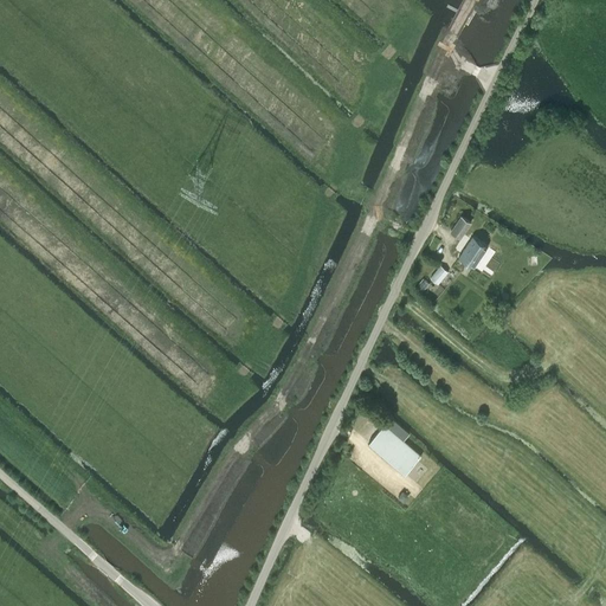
[(451,231),(459,238),(470,223),(461,217),(451,231)]
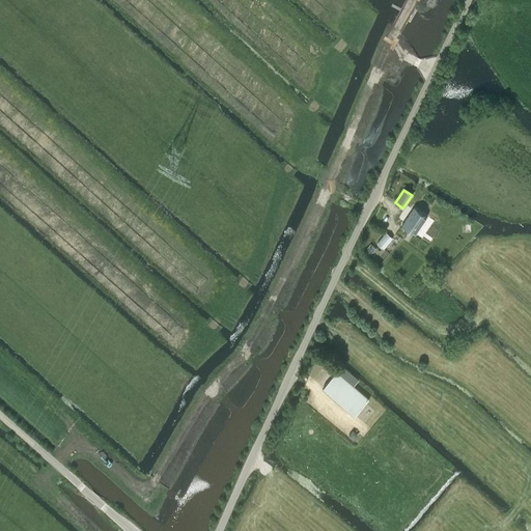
[(411,214),(402,225),(415,233),(423,221),(426,216),(415,207),(414,208),(411,214)]
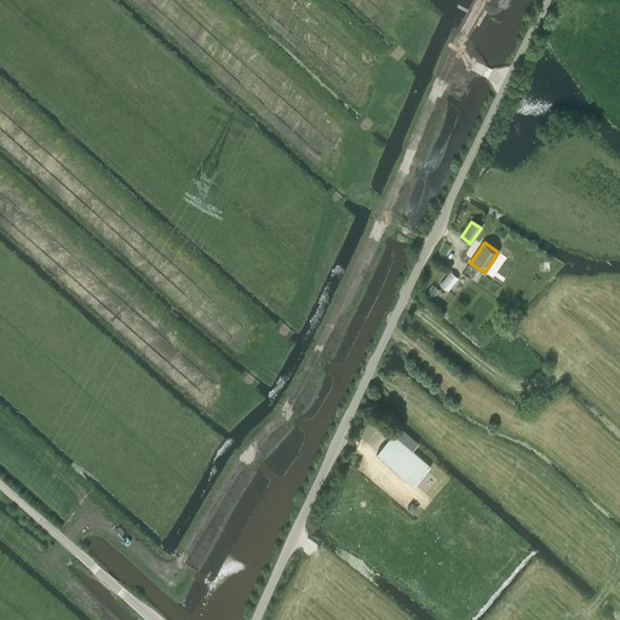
[(448,291),(459,277),(451,271),(440,283),(448,291)]
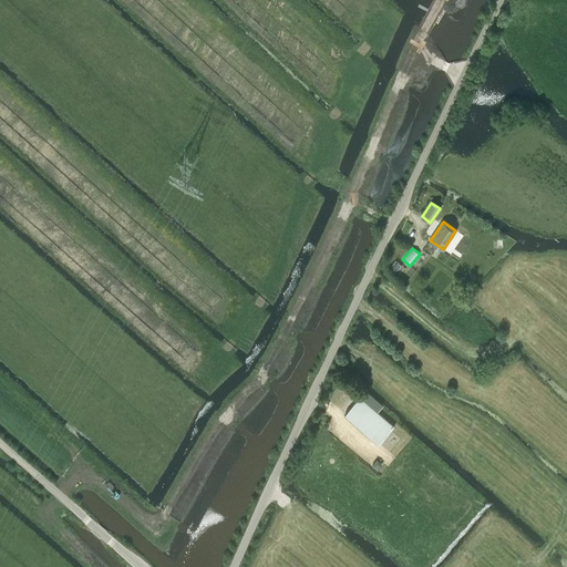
[(395,260),(389,268),(397,274),(403,266),(395,260)]
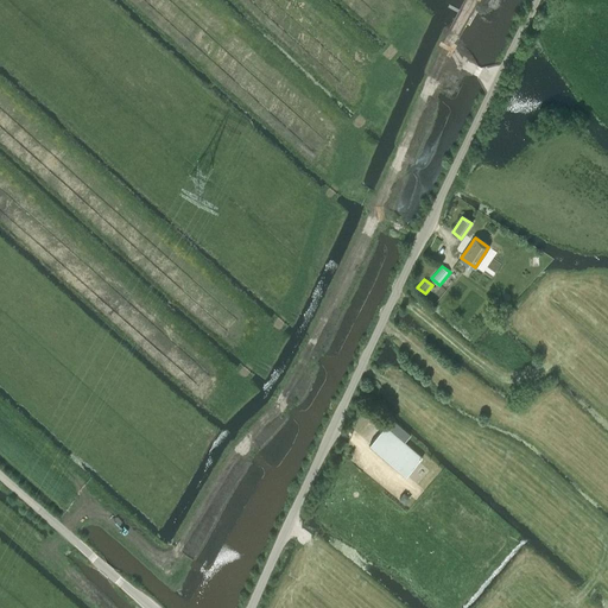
[(369,443),(406,475),(423,456),(405,442),(410,435),(392,419),(386,425),(385,425),(369,443)]
